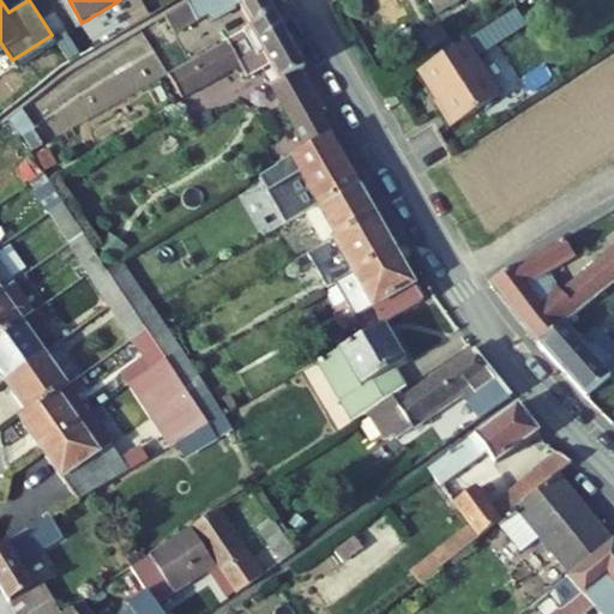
[(209,16),(212,23),(241,6),(253,26),(275,14),(266,0),(193,0),(166,17),(175,35),(209,16)]
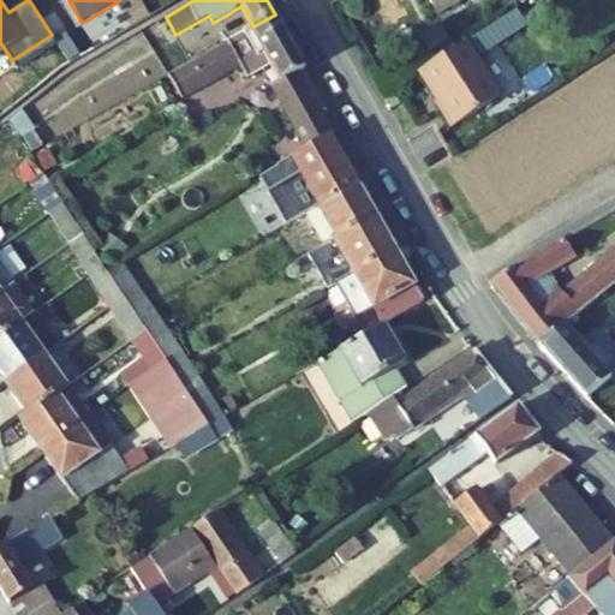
[(430,0),(437,12),(460,0),(430,0)]
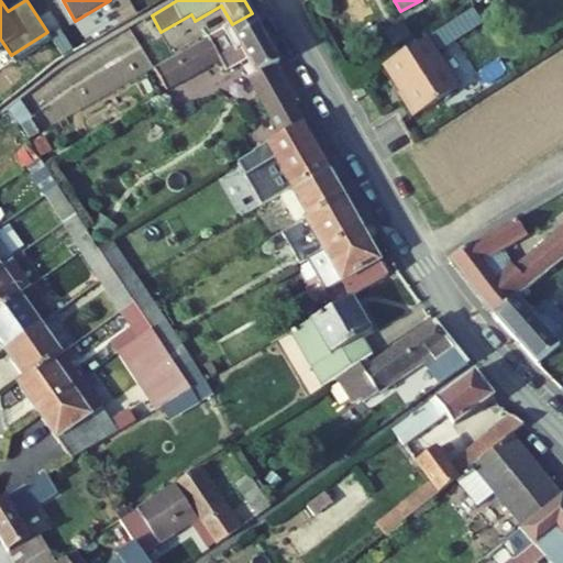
[(252,13),(232,24),(155,68),(167,90),(222,59),(229,72),(247,61),(256,76),(252,79),(273,118),(295,105),(273,67),(280,63),(252,13)]
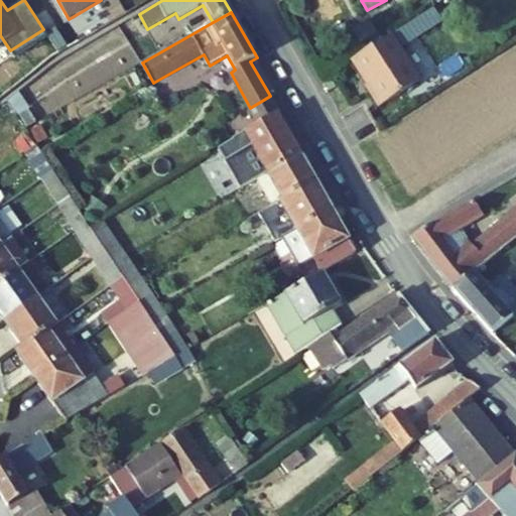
[(391,34),(353,59),(368,84),(366,86),(379,107),(420,81),(391,34)]
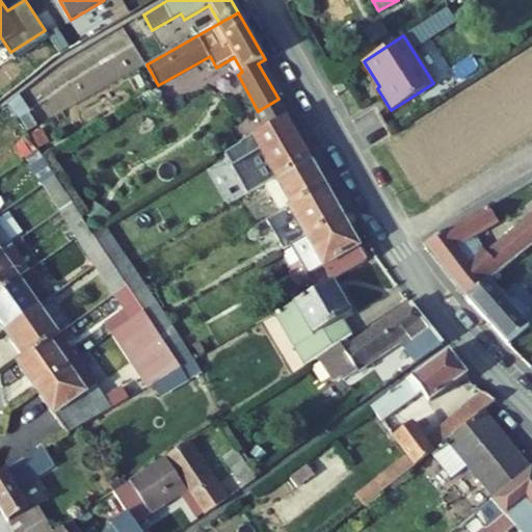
[(43,122),(25,94),(7,104),(26,133),(43,122)]
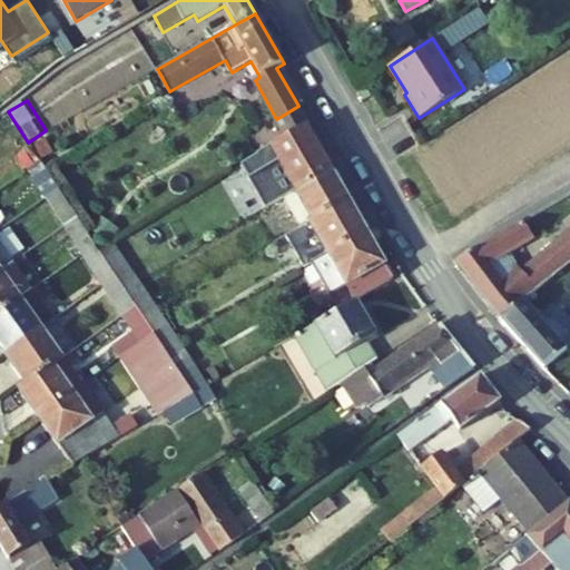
[(276,119),(287,137),(306,126),(308,125),(298,106),(276,119)]
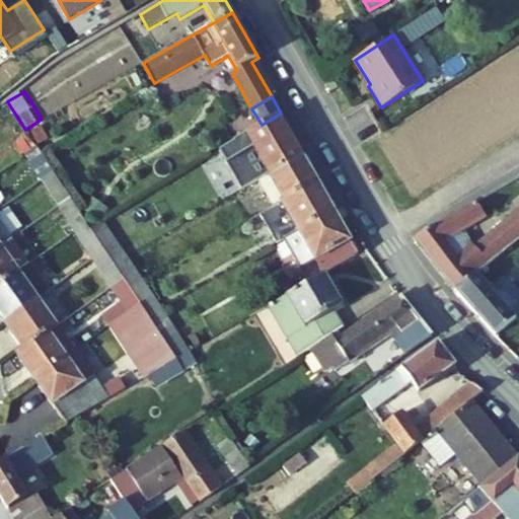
[(257,181),(258,180),(270,174),(303,155),(287,128),(279,115),(262,125),(234,141),(257,181)]
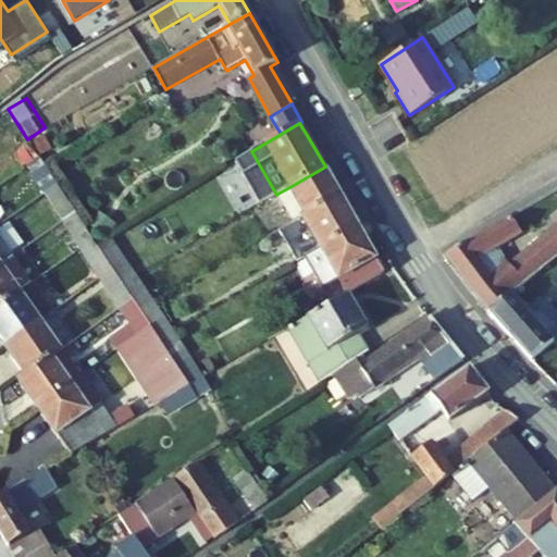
[(29,145),(0,165),(0,186),(39,158),(29,145)]
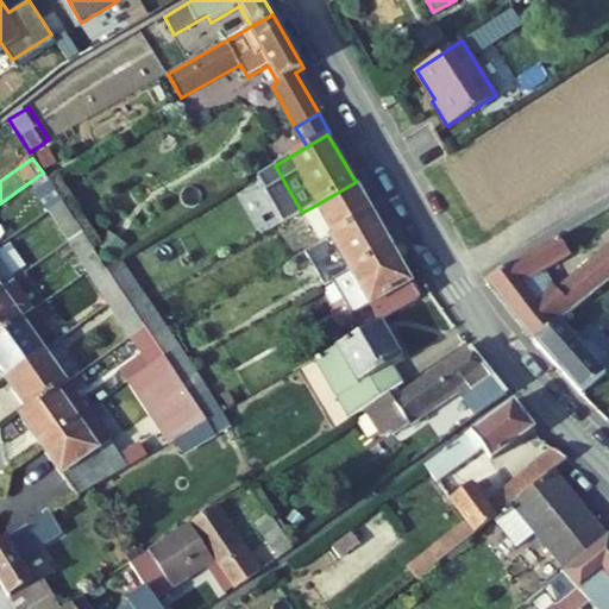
[(316,205),(334,236),(374,214),(356,182),(316,205)]
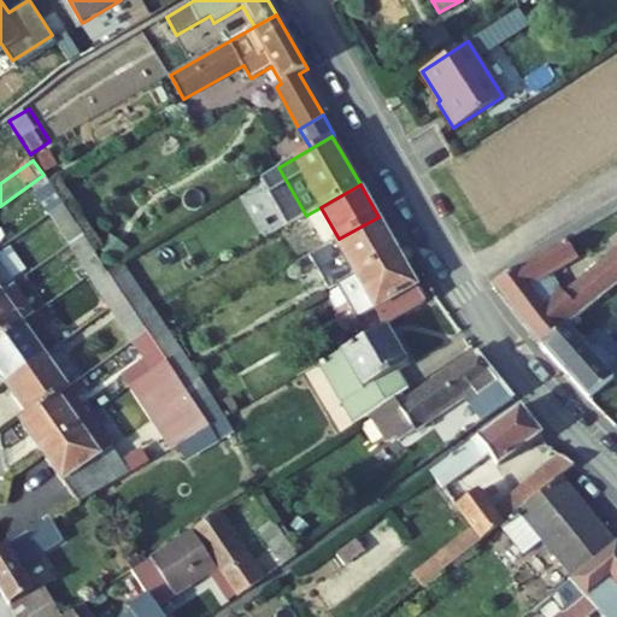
[(50,215),(70,245),(84,235),(64,205),(50,215)]
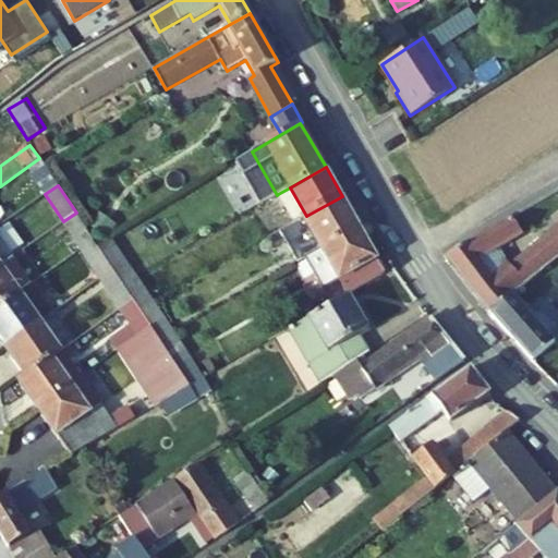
[(303,218),(306,216),(290,187),(278,194),(294,223),(303,218)]
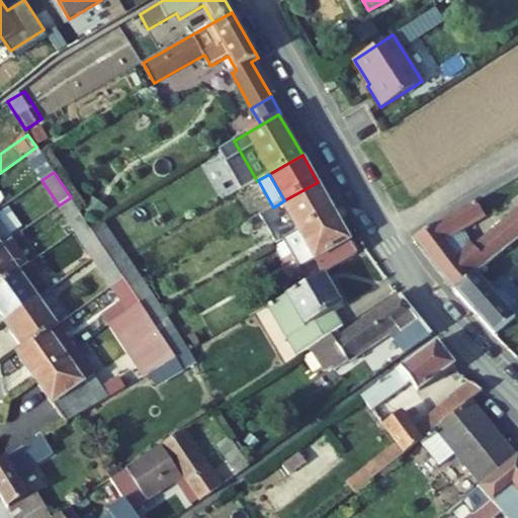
[(486,217),(517,191),(517,176),(476,201),(486,217)]
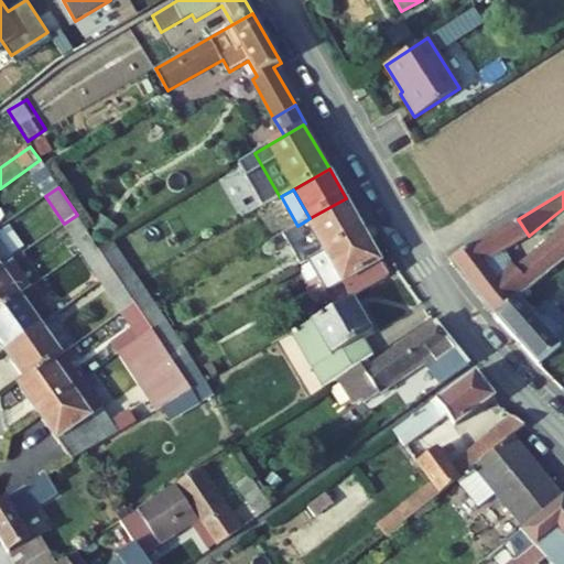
[(306,220),(325,251),(364,229),(346,198),(310,218),(306,220)]
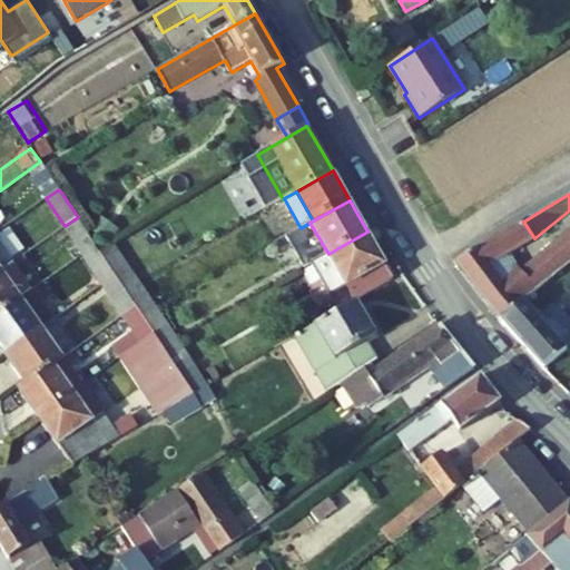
[(48,237),(67,266),(82,256),(97,246),(78,217),(65,226),(48,237)]
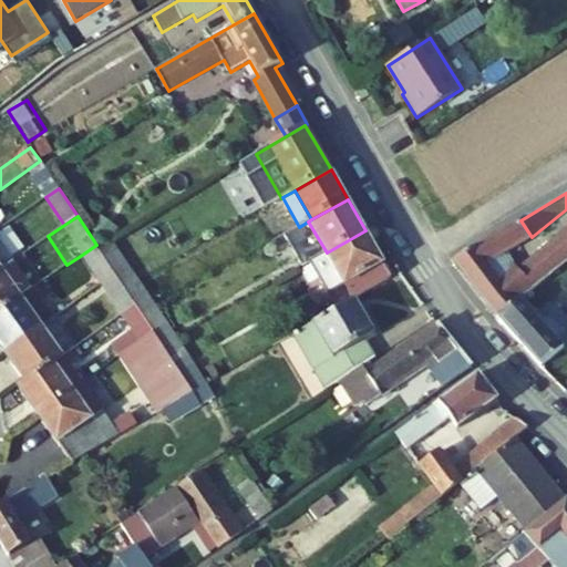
[(521,220),(453,261),(497,319),(566,261),(566,233),(521,272),(507,253),(532,237),(521,220)]
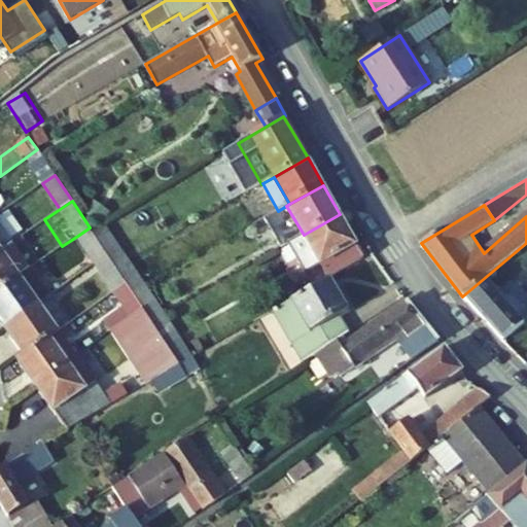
[(304,235),(286,206),(278,211),(276,212),(292,241),(304,235)]
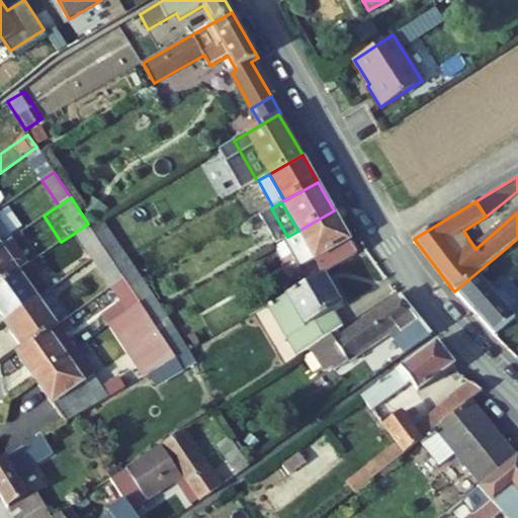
[(334,210),(298,231),(315,260),(323,273),(325,272),(358,253),(334,210)]
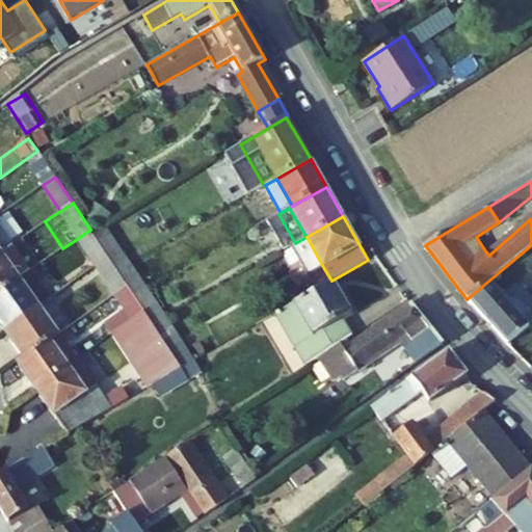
[(0,254),(14,245),(0,225),(0,254)]
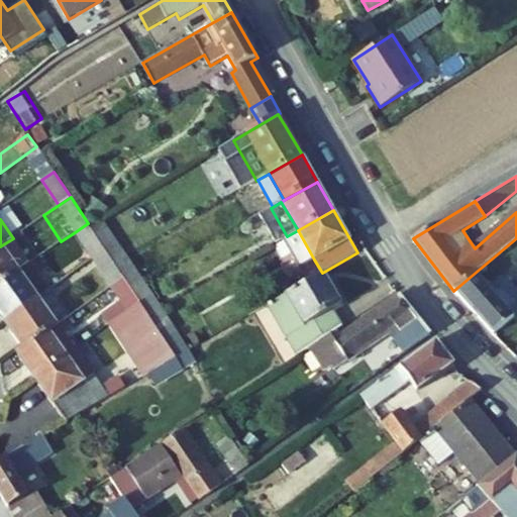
[(126,254),(104,221),(92,229),(105,249),(114,263),(126,254)]
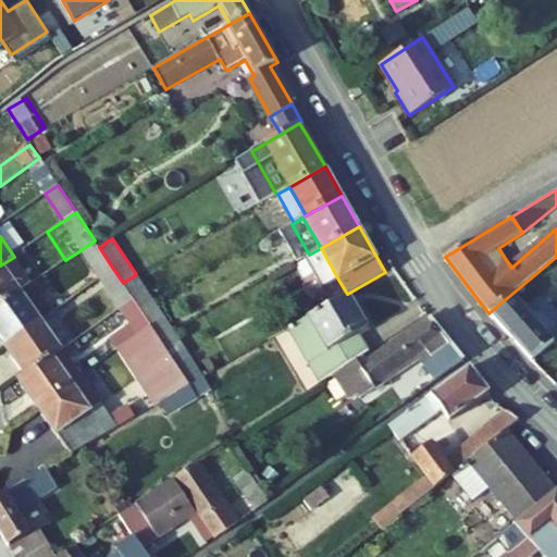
[(81,250),(99,279),(113,269),(99,247),(95,240),(81,250)]
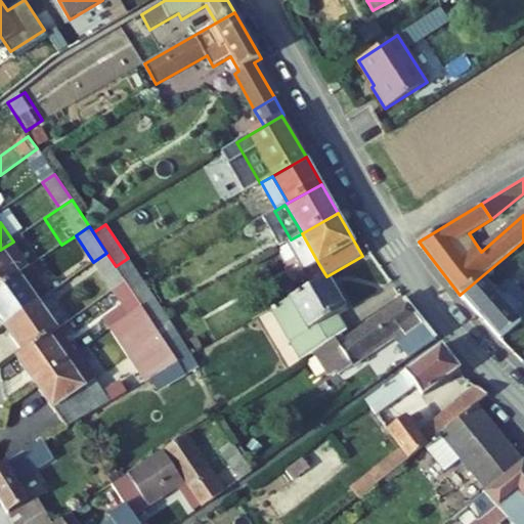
[(318,263),(302,233),(291,239),(288,242),(304,271),(318,263)]
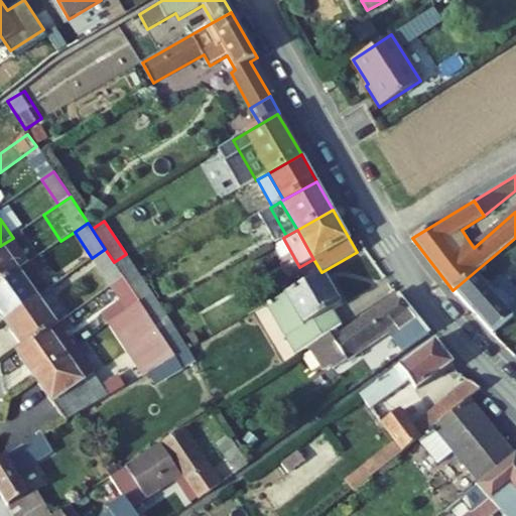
[(0,283),(30,262),(13,238),(0,246),(0,283)]
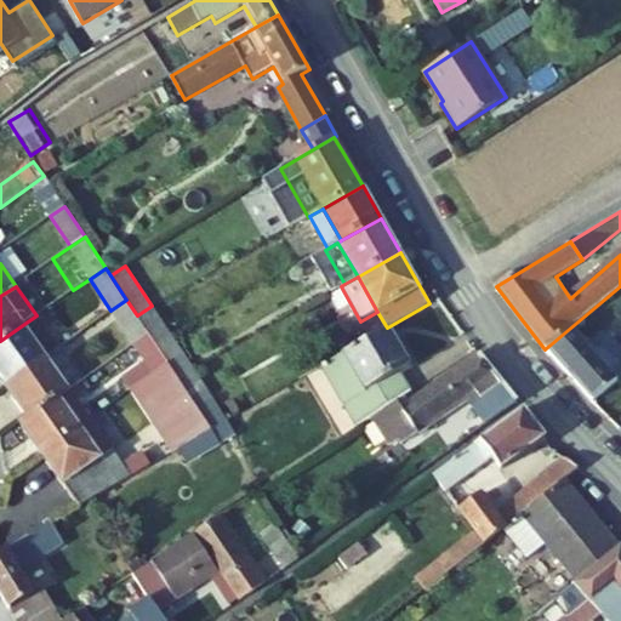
[(620,286),(545,349),(592,403),(620,379),(620,286)]
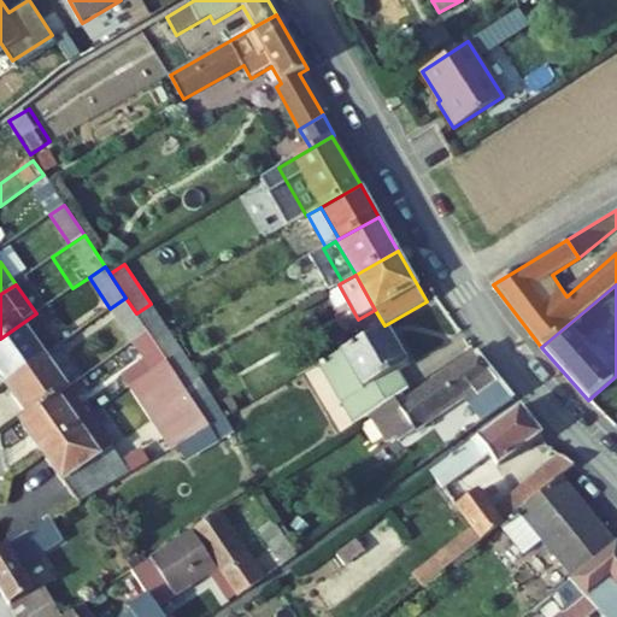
[(110,309),(131,342),(148,331),(136,313),(125,298),(110,309)]
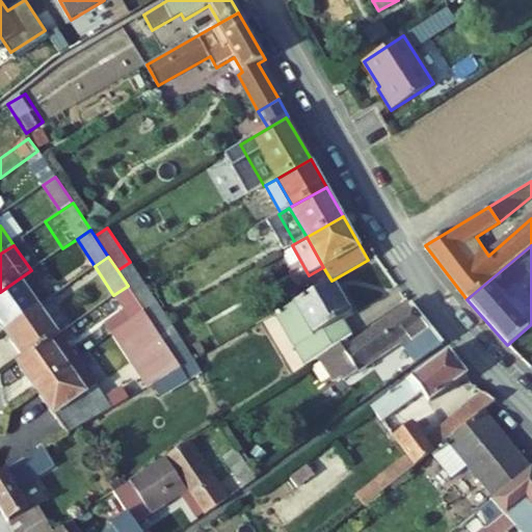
[(130,262),(117,270),(128,286),(134,296),(148,288),(130,262)]
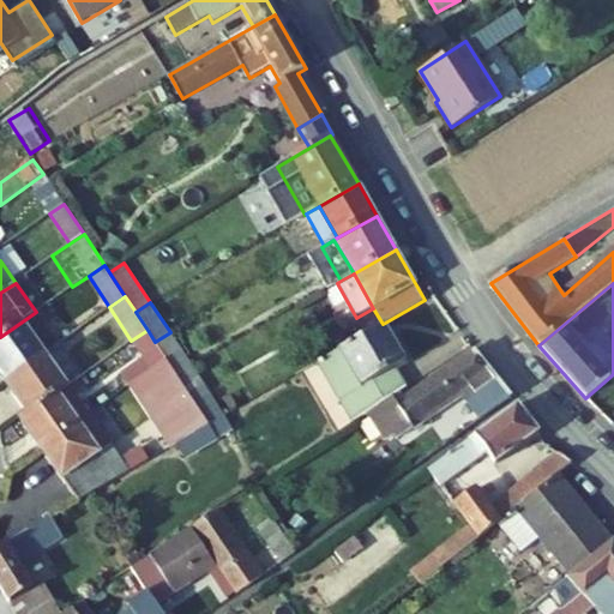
[(36,312),(0,337),(0,374),(5,381),(58,344),(36,312)]
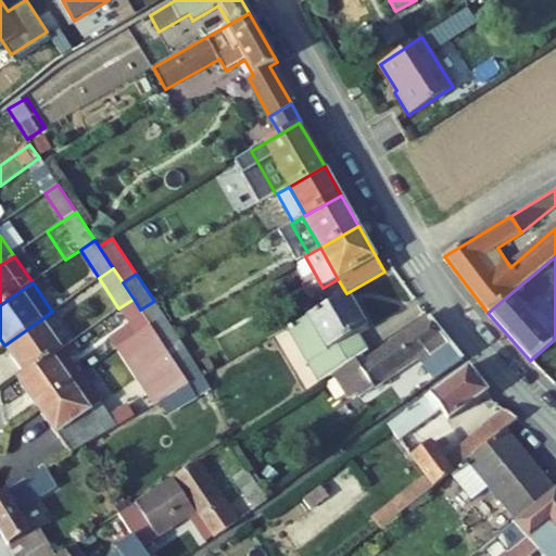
[(289,328),(320,381),(335,374),(364,355),(369,352),(357,333),(368,327),(354,304),(355,304),(349,292),(346,293),(289,328)]
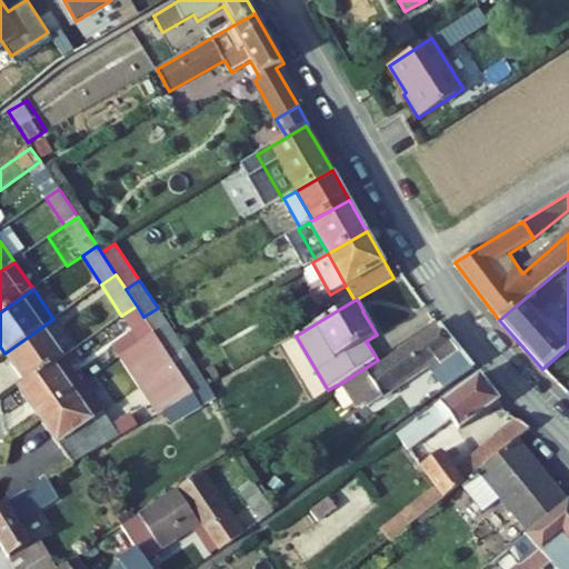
[(132,331),(112,346),(120,357),(155,332),(143,317),(137,306),(121,316),(132,331)]
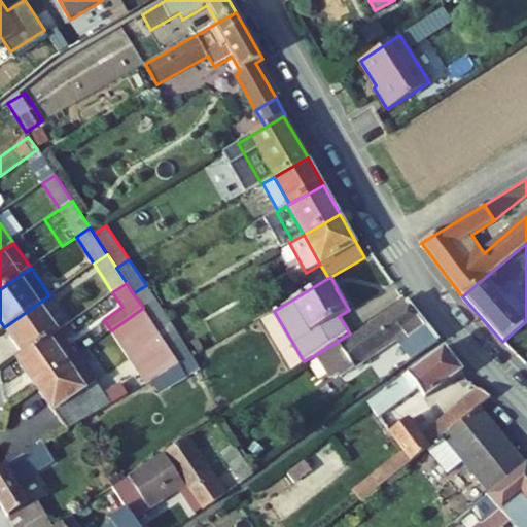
[(164,313),(146,285),(133,293),(143,308),(151,321),(164,313)]
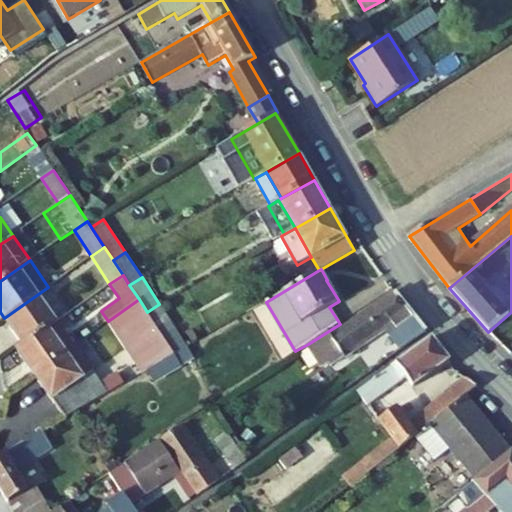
[(48,287),(4,318),(22,344),(62,316),(67,313),(48,287)]
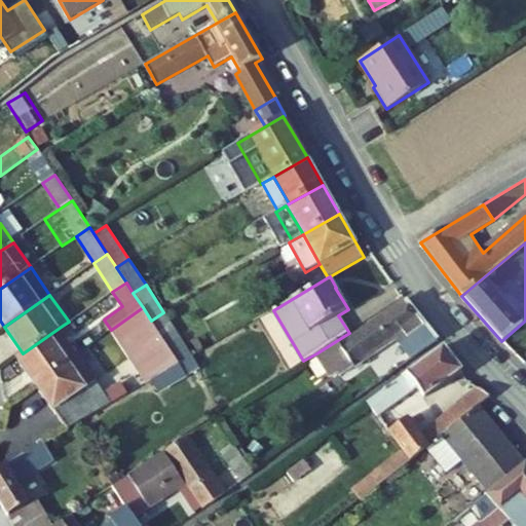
[(338,373),(340,376),(389,343),(404,332),(408,338),(400,344),(411,360),(438,340),(407,300),(347,342),(344,336),(316,353),(332,377),(338,373)]
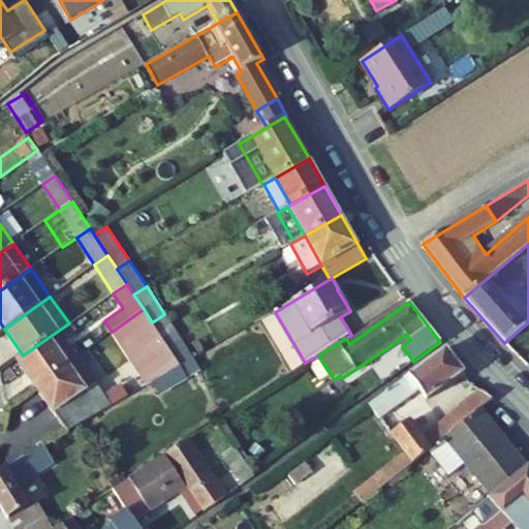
[(144,309),(112,332),(147,386),(153,382),(181,367),(152,322),(144,309)]
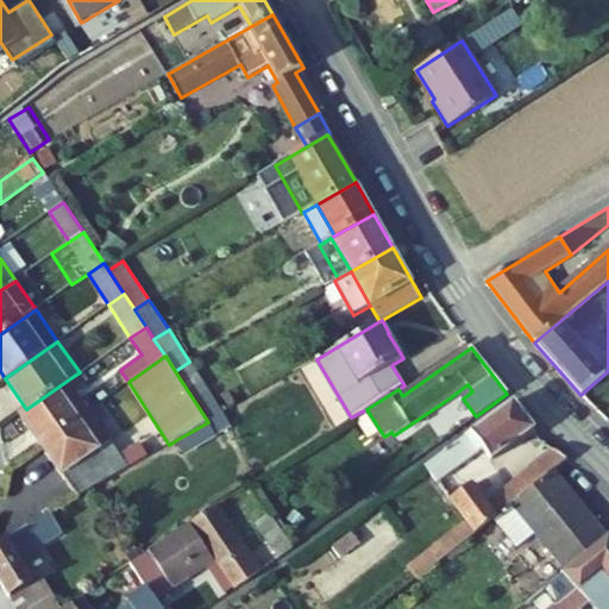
[(189,362),(175,371),(208,422),(223,413),(224,413),(189,362)]
